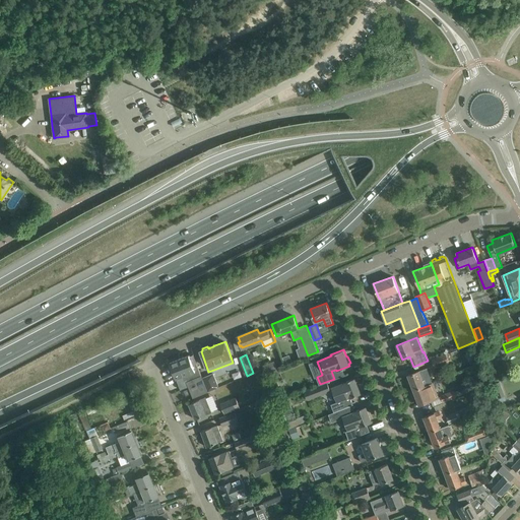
[(289,354),(283,356),(285,364),(291,361),(289,354)]
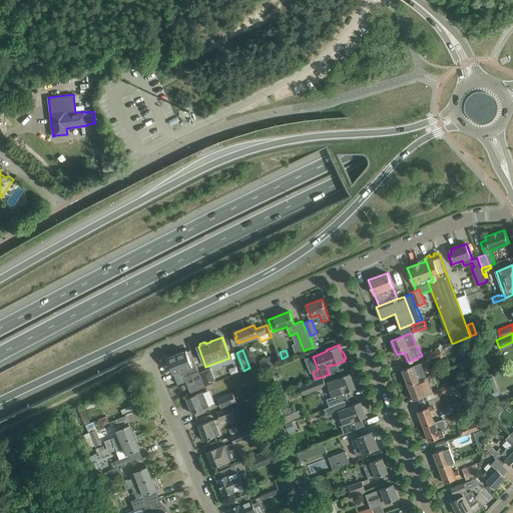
[(438,350),(426,355),(429,362),(441,358),(438,350)]
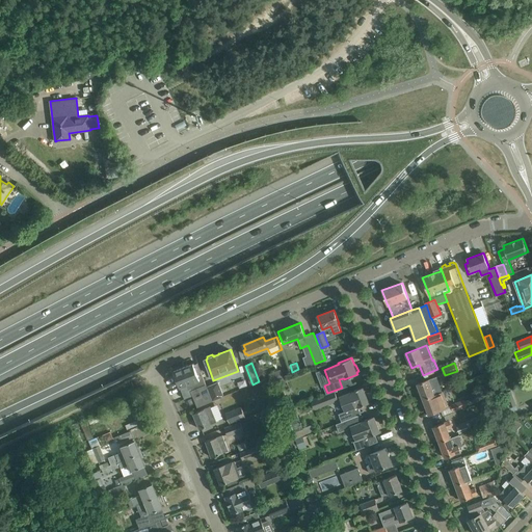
[(174,371),(180,388),(188,383),(189,386),(190,389),(191,391),(192,393),(192,396),(197,407),(213,401),(206,384),(200,368),(195,369),(193,364),(174,371)]
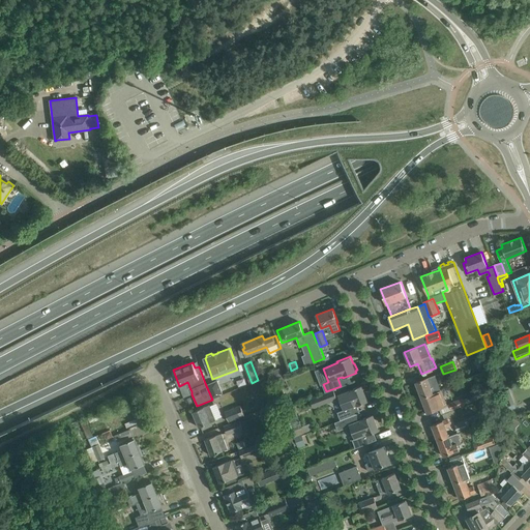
[(288,385),(285,376),(271,381),(274,390),(288,385)]
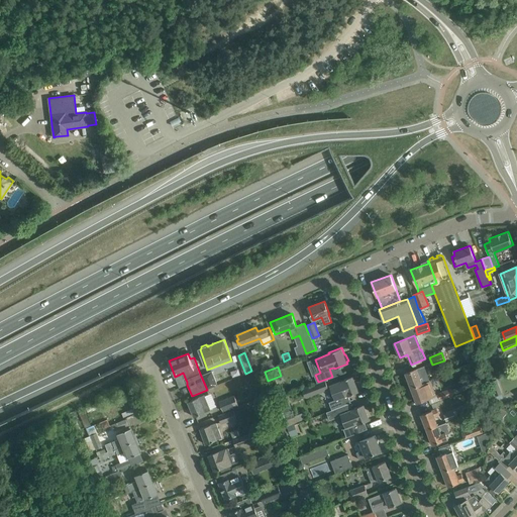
[(411,388),(428,381),(426,375),(426,374),(423,367),(417,370),(417,369),(405,374),(411,388)]
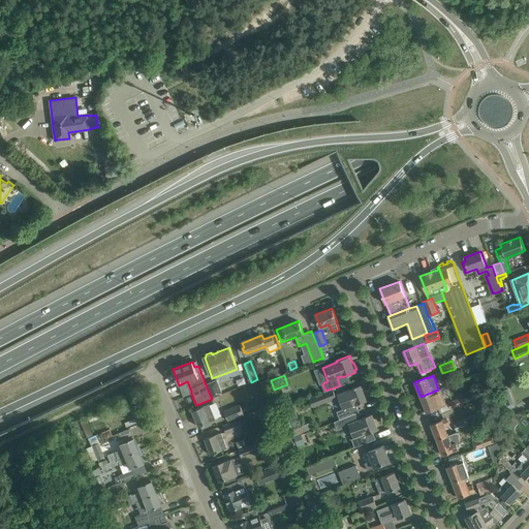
[(213,379),(205,382),(212,399),(220,395),(213,379)]
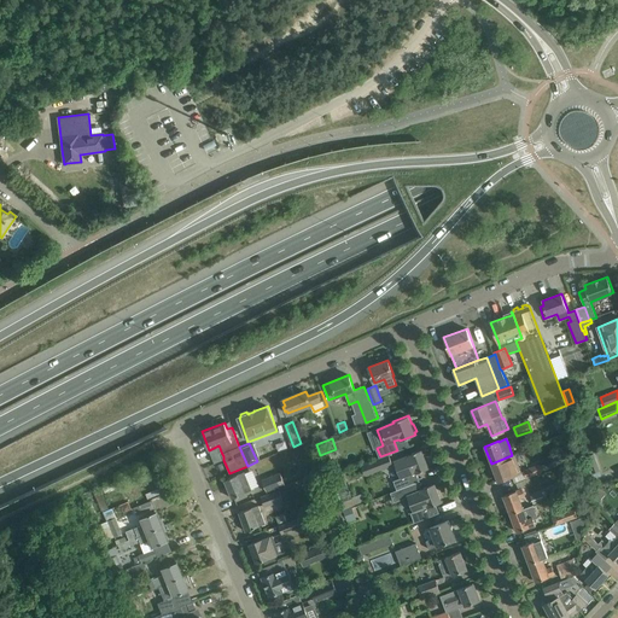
[(429,468),(421,450),(395,460),(401,477),(394,481),(397,490),(420,481),(417,473),(429,468)]
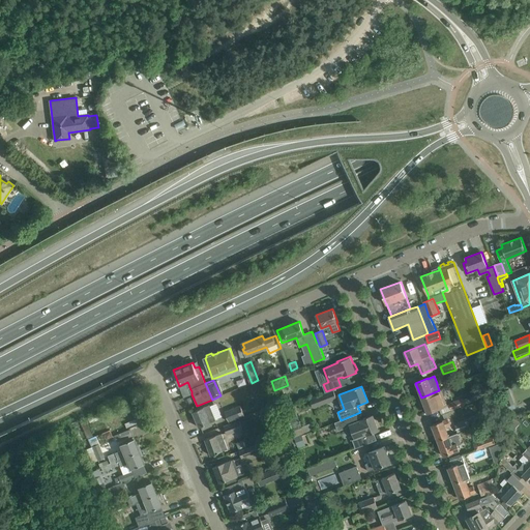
[(451,410),(466,405),(495,393),(493,388),(464,399),(463,399),(448,404),(451,410)]
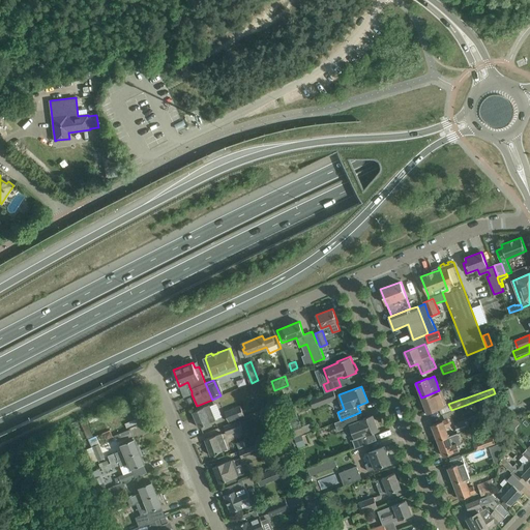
[(326,403),(336,399),(333,389),(316,396),(319,405),(323,404),(326,403)]
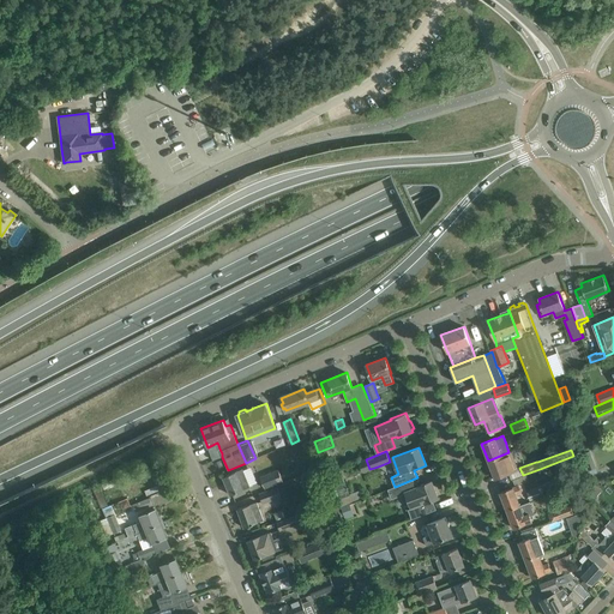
[(509,452),(488,461),(494,479),(509,473),(517,469),(511,452),(509,452)]
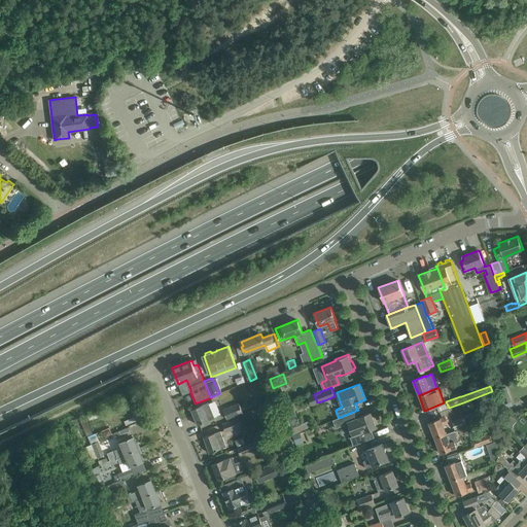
[(136,401),(143,418),(147,417),(140,400),(136,401)]
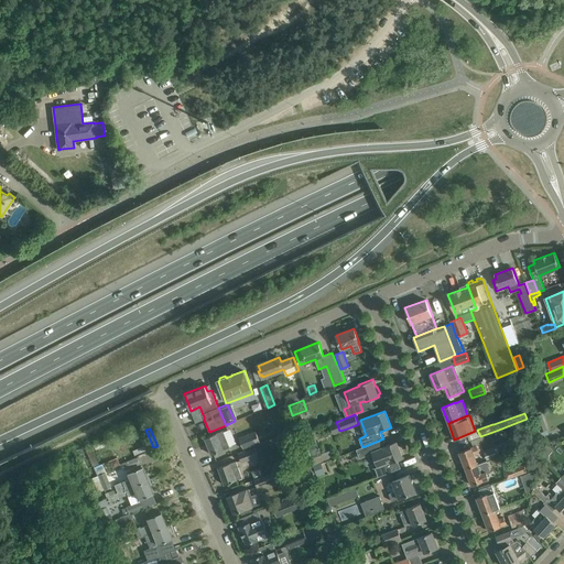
[(215,434),(205,438),(212,455),(224,449),(230,447),(229,446),(224,432),(224,431),(223,431),(215,434)]
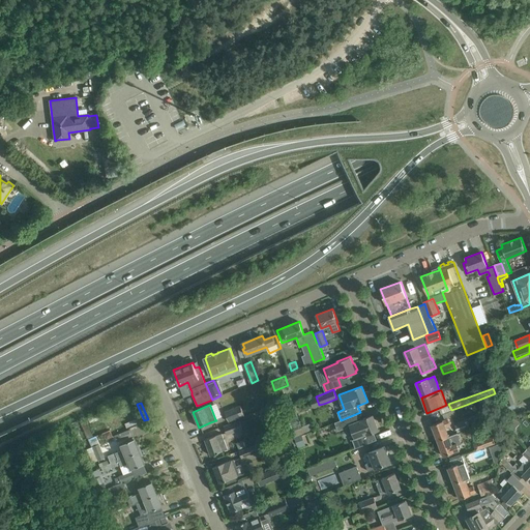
[(226,412),(229,422),(241,418),(238,408),(226,412)]
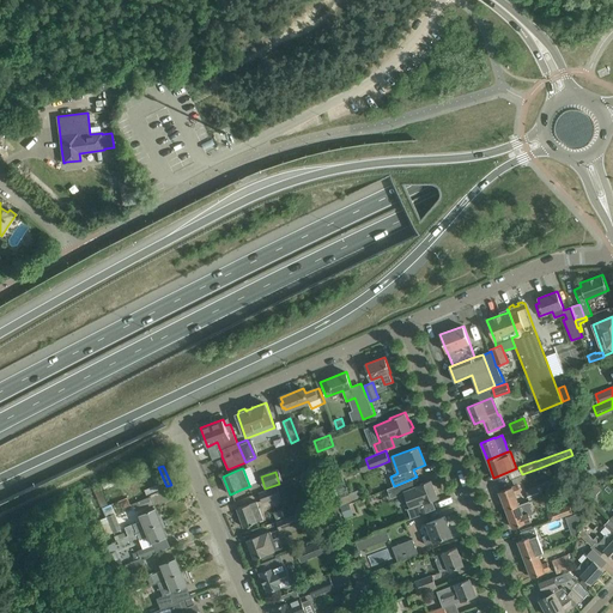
[(431,480),(404,490),(411,507),(407,509),(411,517),(435,509),(431,501),(438,498),(431,480)]
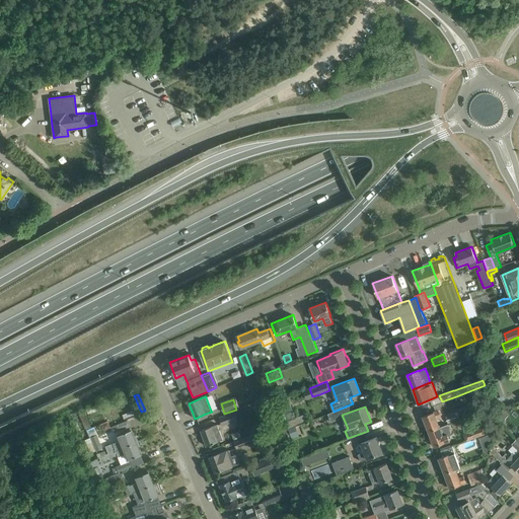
[(123,415),(125,419),(140,413),(138,409),(123,415)]
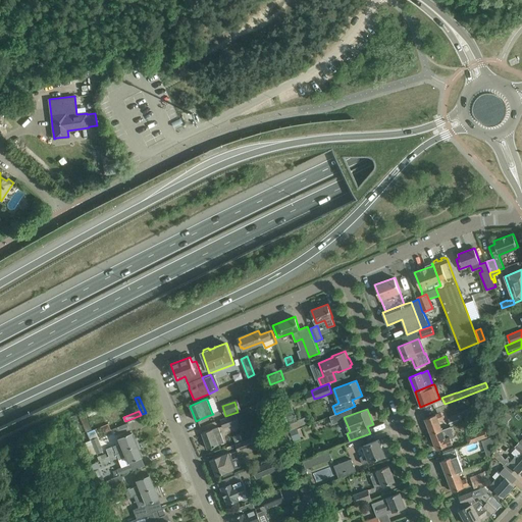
[(425,418),(431,433),(442,429),(438,420),(444,419),(440,412),(425,418)]
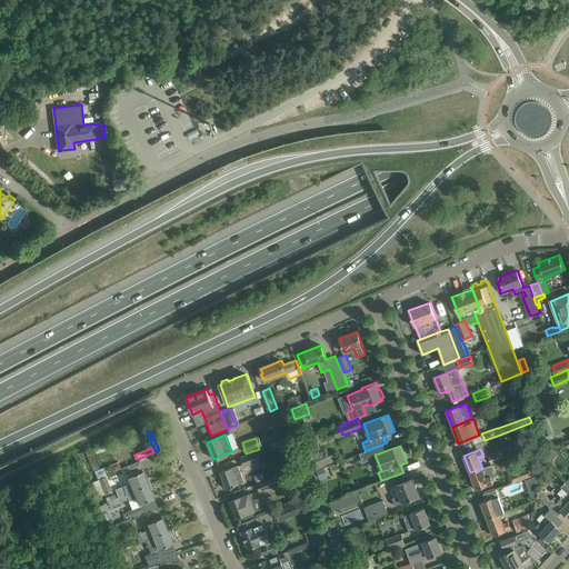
[(257,451),(240,458),(243,466),(260,460),(257,451)]
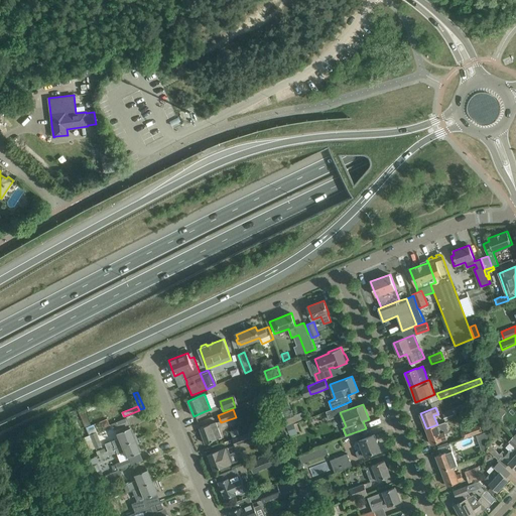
[(445,420),(455,416),(452,410),(442,414),(445,420)]
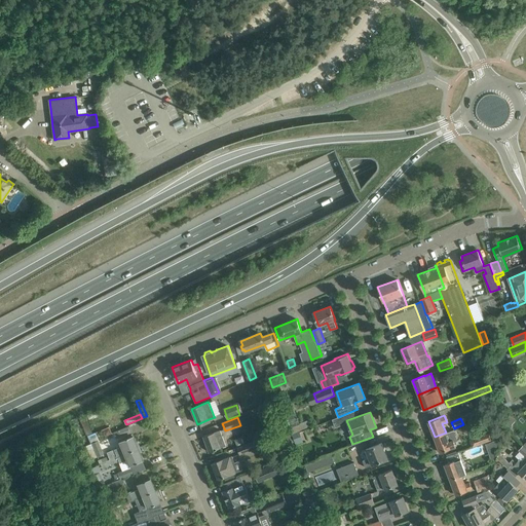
[(90,433),(86,421),(82,423),(86,435),(90,433)]
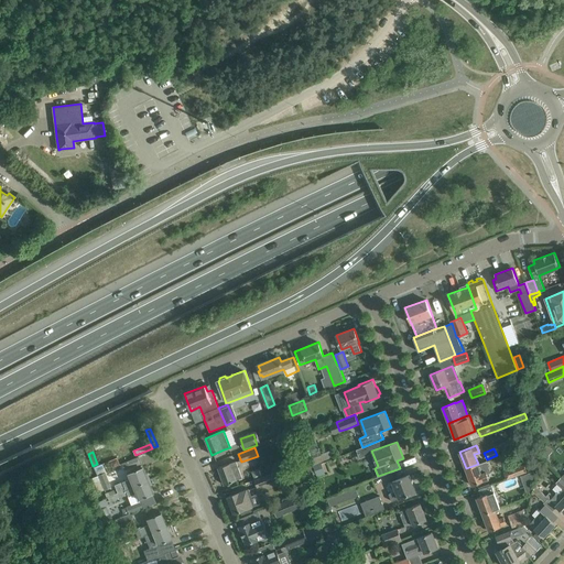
[(137,457),(126,462),(122,463),(126,469),(139,464),(137,457)]
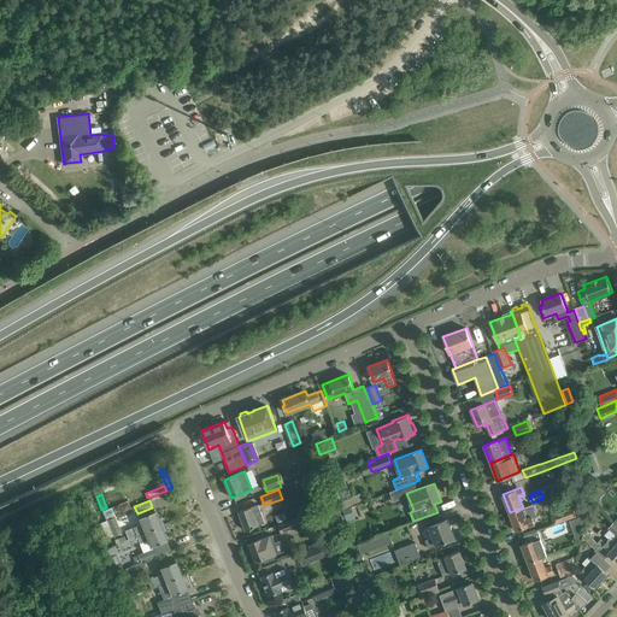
[(265,523),(258,504),(239,511),(245,530),(265,523)]
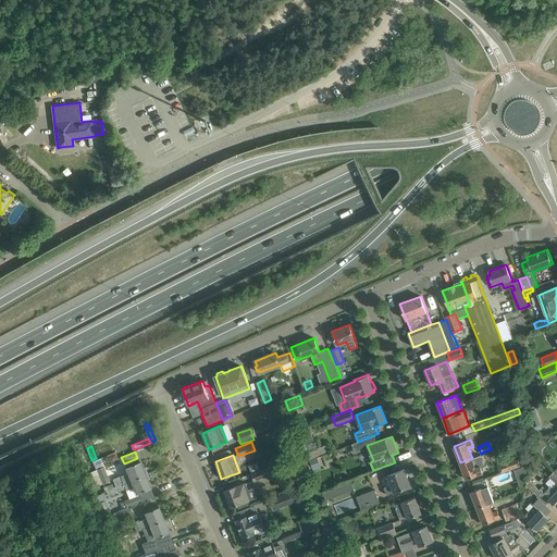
[(472,458),(460,462),(466,479),(478,474),(483,472),(481,467),(484,466),(480,456),(481,456),(481,455),(472,458)]
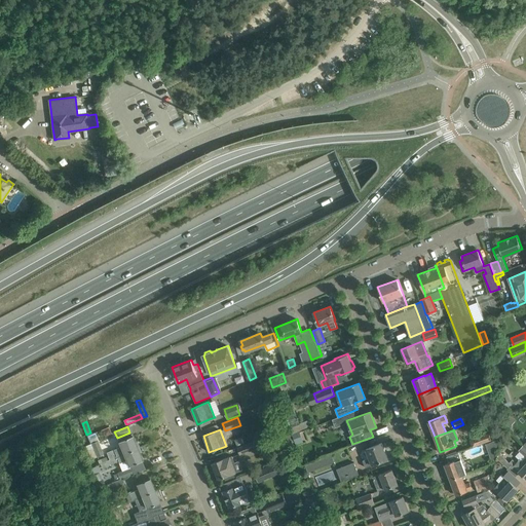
[(477,438),(479,444),(491,440),(488,433),(477,438)]
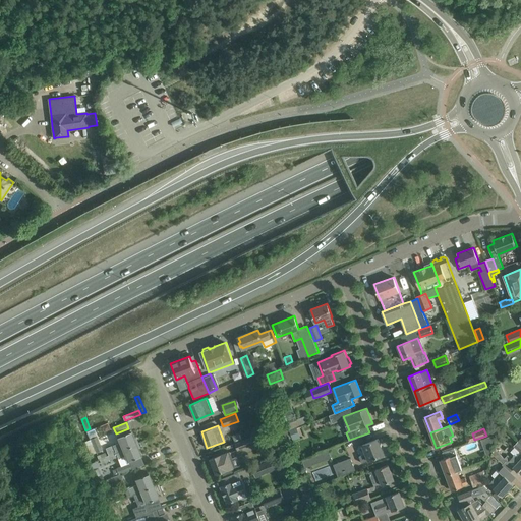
[(104,450),(95,429),(90,431),(98,452),(104,450)]
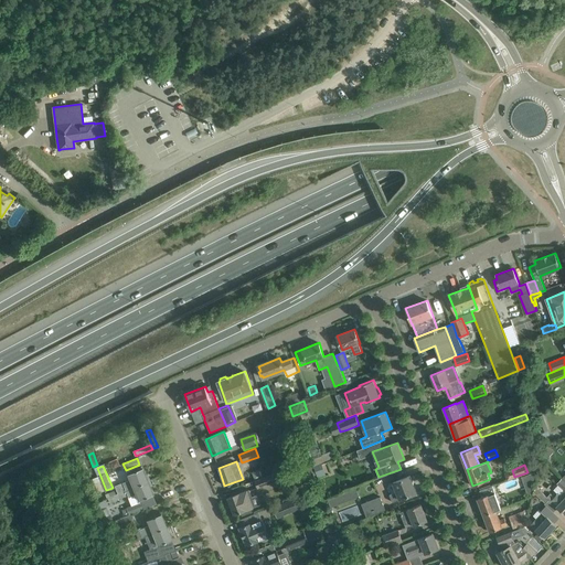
[(130,479),(114,486),(117,493),(147,481),(142,468),(136,470),(134,471),(128,473),(130,479)]
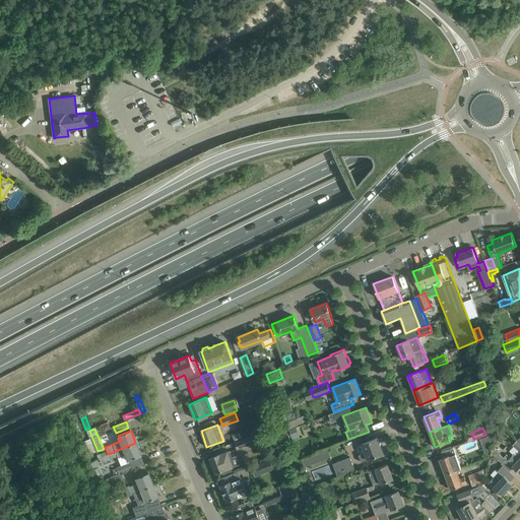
[(253,443),(251,436),(235,442),(238,449),(253,443)]
